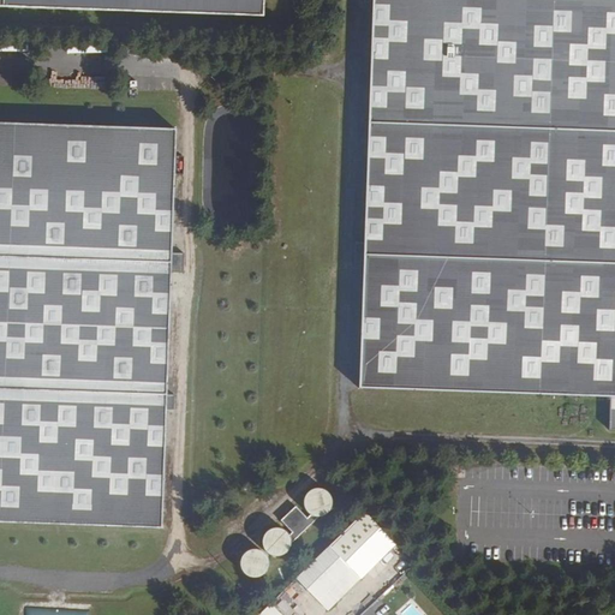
[(262,0),(3,0),(3,7),(262,16),(262,0)]
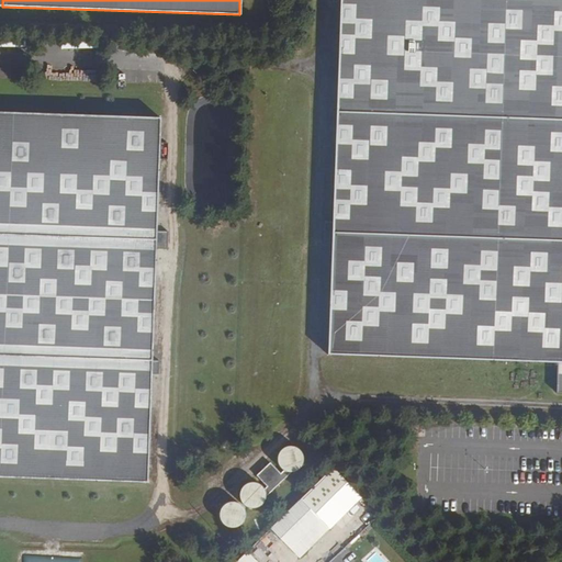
[(561,0),(332,0),(332,2),(340,3),(333,222),(324,222),(323,244),(332,245),(327,355),(558,363),(557,393),(561,393),(561,0)]
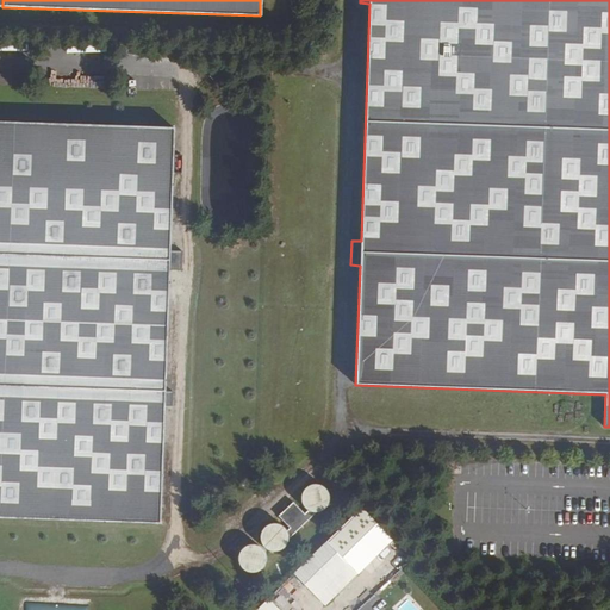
[(0,518),(160,524),(165,406),(172,406),(173,392),(165,392),(169,271),(181,271),(182,251),(169,251),(174,128),(0,122),(0,518)]
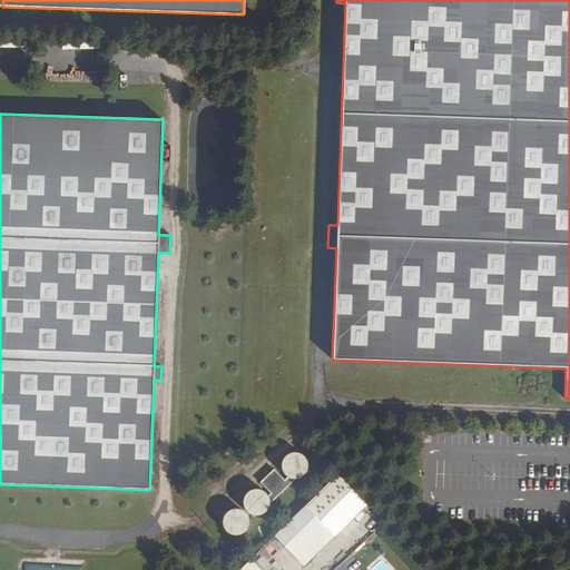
[(228,539),(248,530),(263,514),(292,482),(301,478),(308,468),(306,462),(295,452),(287,455),(279,464),(285,479),(274,469),(261,482),(267,495),(258,488),(248,492),(241,500),(244,507),(226,514),(220,520),(228,539)]
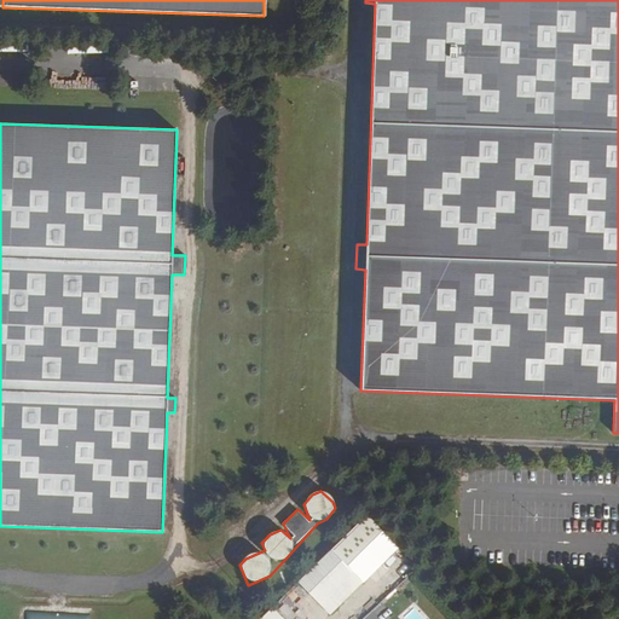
[(353,530),(300,580),(331,614),(386,561),(353,530)]
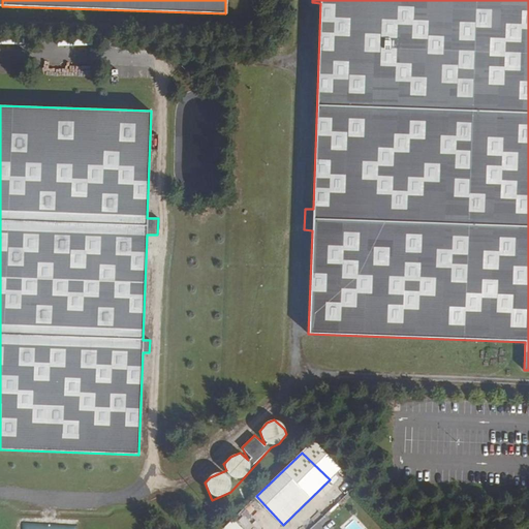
[(242,528),(234,519),(222,528),(242,528)]
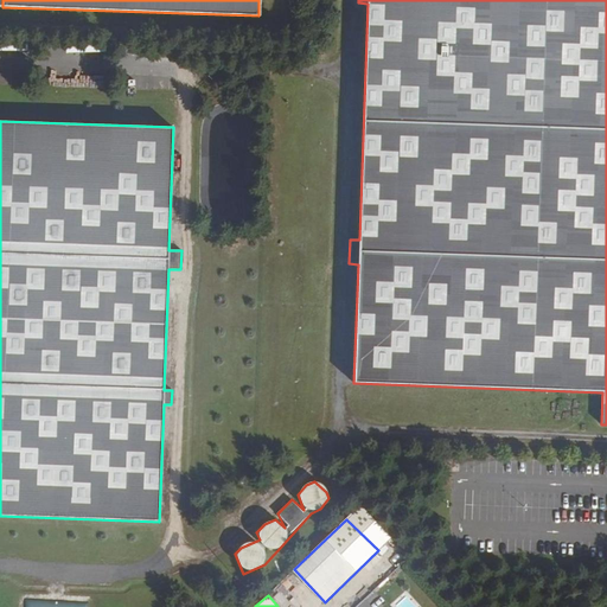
All buildings are outlined.
